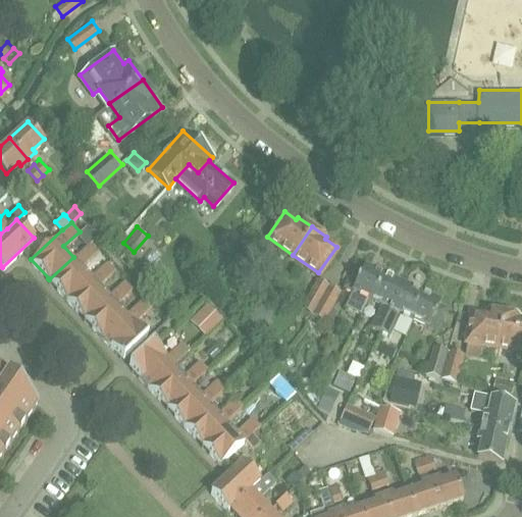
[(90,242),(73,257),(49,279),(50,279),(66,298),(91,275),(81,265),(97,250),(90,242)]
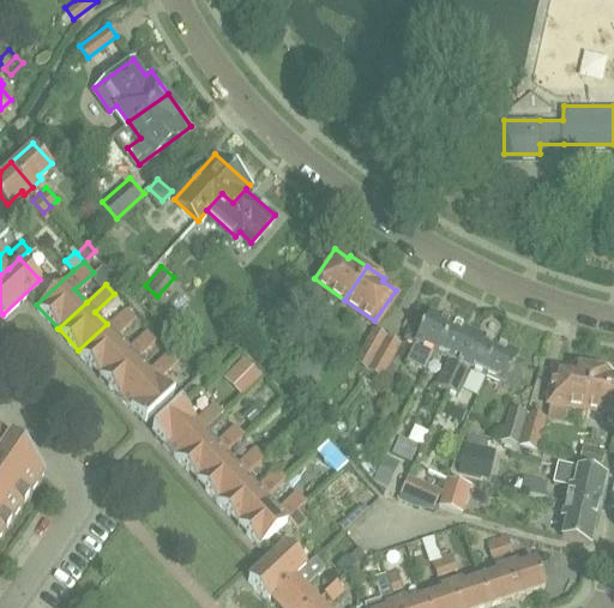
[(126,306),(107,324),(78,350),(98,372),(98,373),(127,345),(115,333),(134,315),(126,306)]
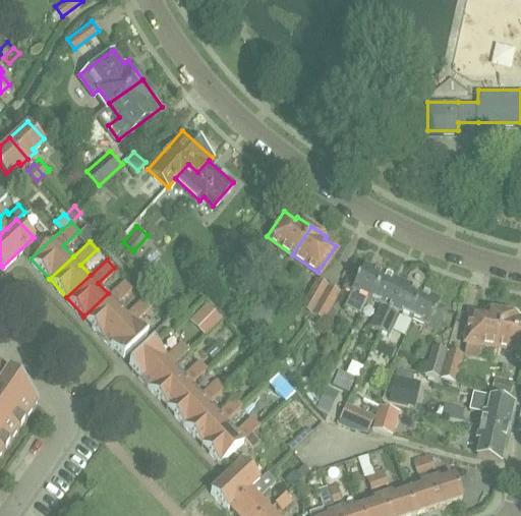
[(366,296),(370,298),(383,271),(363,262),(362,266),(353,262),(343,284),(351,288),(351,289),(344,304),(359,311),(366,296)]
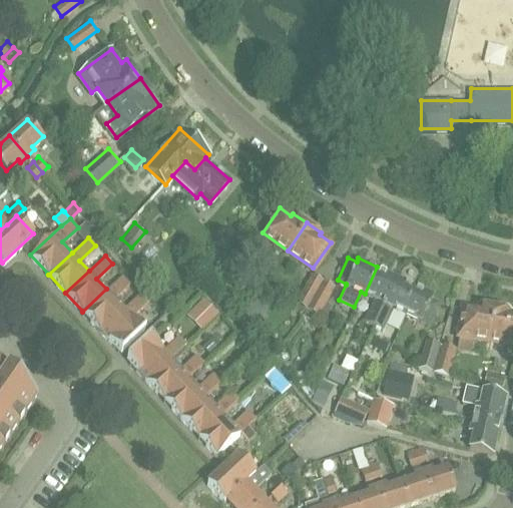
[(374,324),(396,276),(377,267),(365,294),(375,298),(365,319),(374,324)]
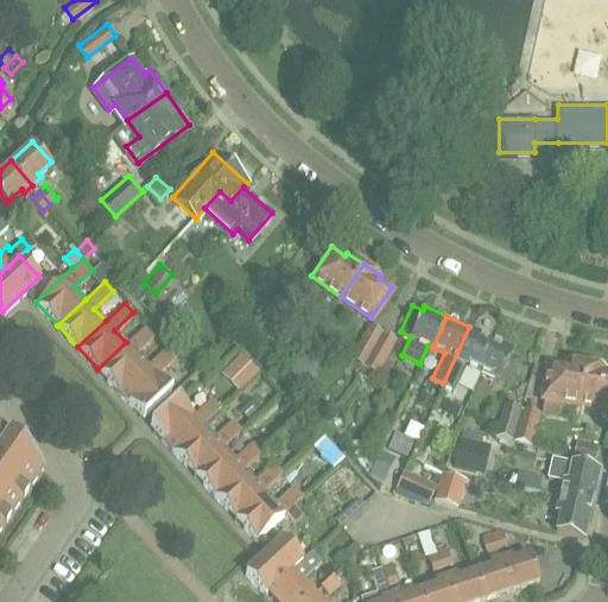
[(366,362),(385,328),(373,322),(353,355),(366,362)]
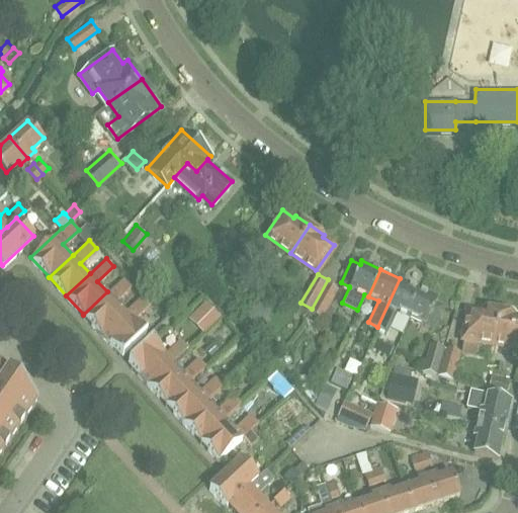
[(123,277),(107,291),(83,315),(84,315),(101,333),(124,311),(115,301),(131,285),(123,277)]
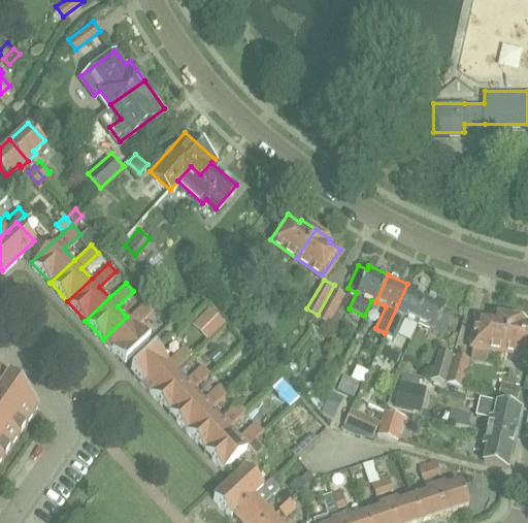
[(414,320),(427,293),(407,284),(385,333),(393,337),(404,316),(414,320)]
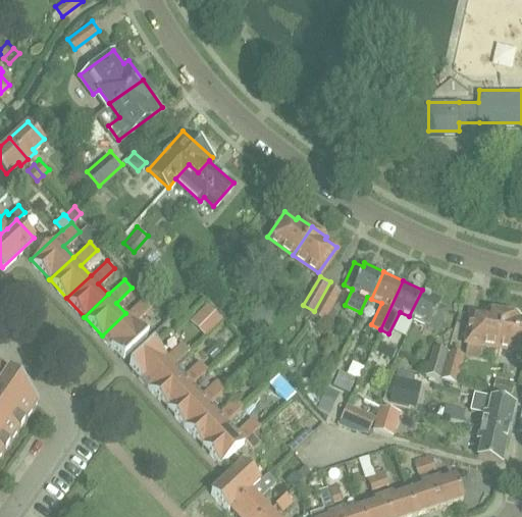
[(330,281),(314,311),(324,317),(342,288),(330,281)]
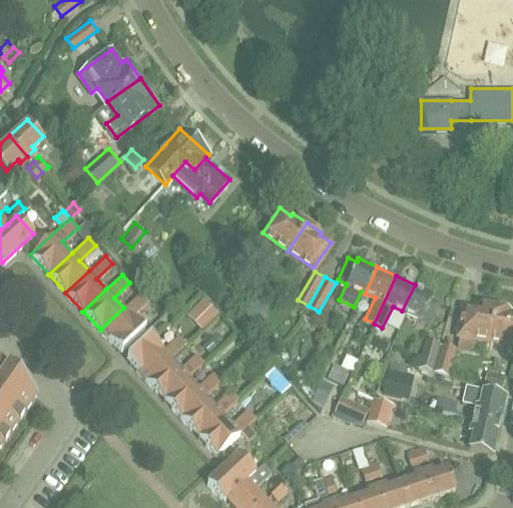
[(415,285),(402,311),(421,320),(430,324),(440,301),(432,297),(433,294),(415,285)]
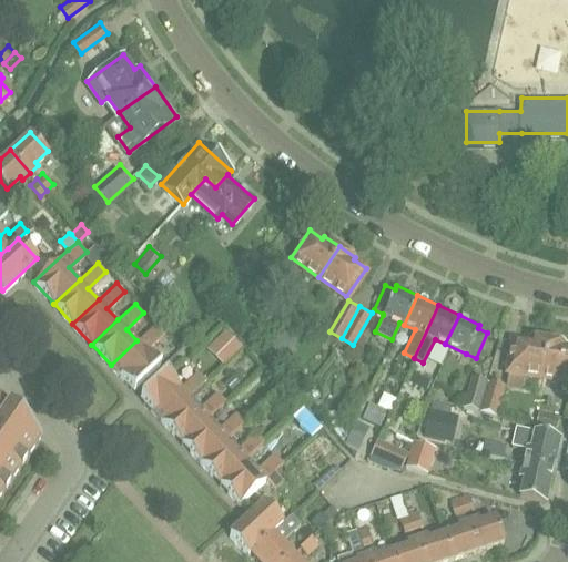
[(137,340),(111,365),(131,386),(133,388),(160,365),(145,349),(163,333),(154,324),(137,340)]
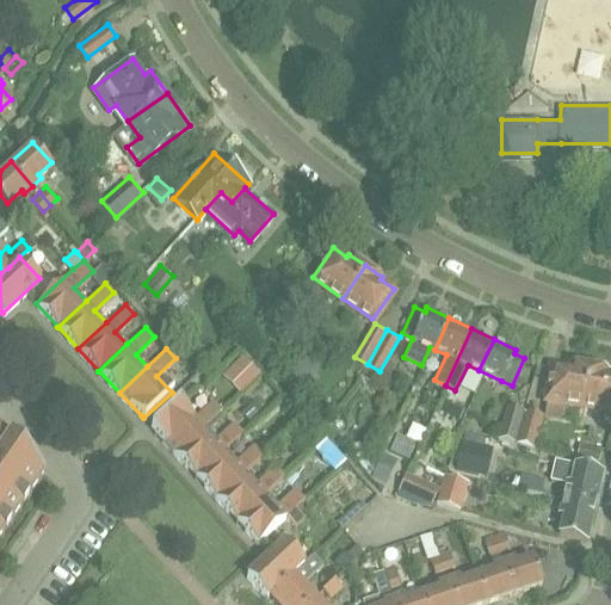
[(259,370),(241,352),(222,371),(240,389),(259,370)]
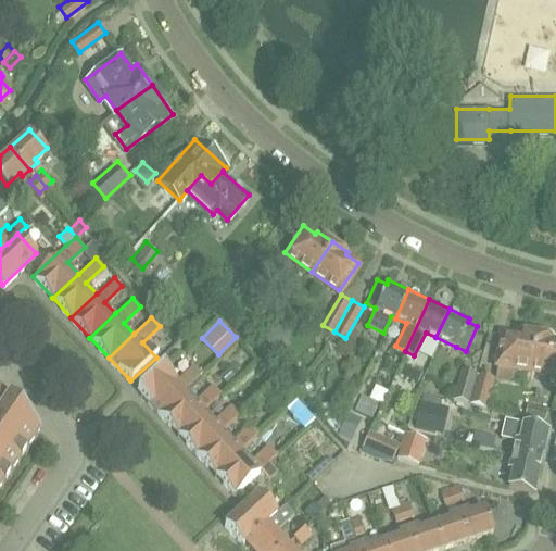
[(279,322),(262,349),(274,357),(292,330),(279,322)]
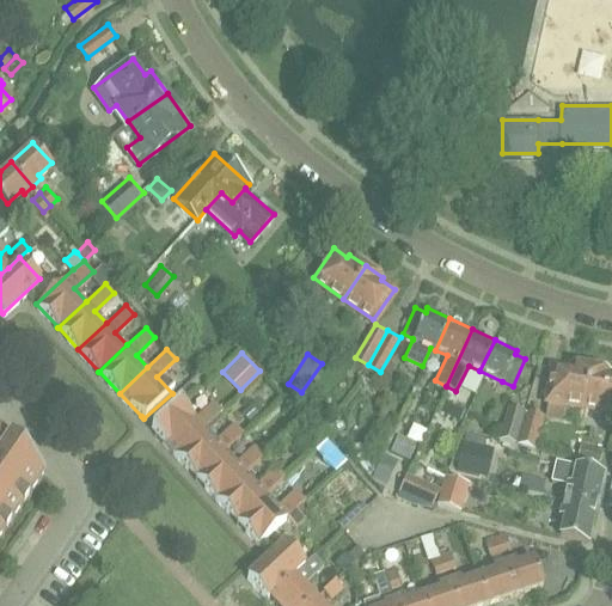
[(582,404),(589,366),(569,362),(568,366),(551,363),(546,398),(582,404)]
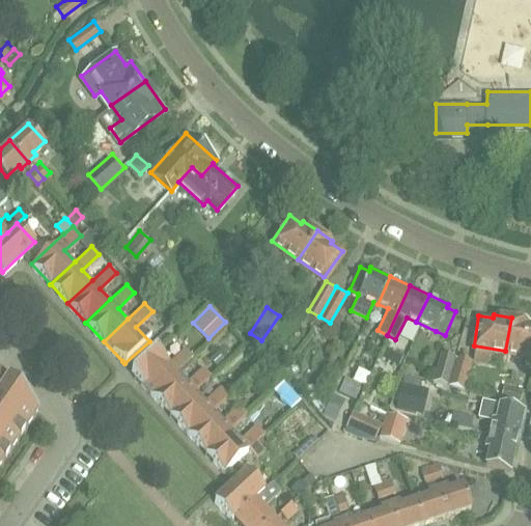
[(511,317),(505,351),(530,355),(530,323),(528,323),(529,320),(511,317)]
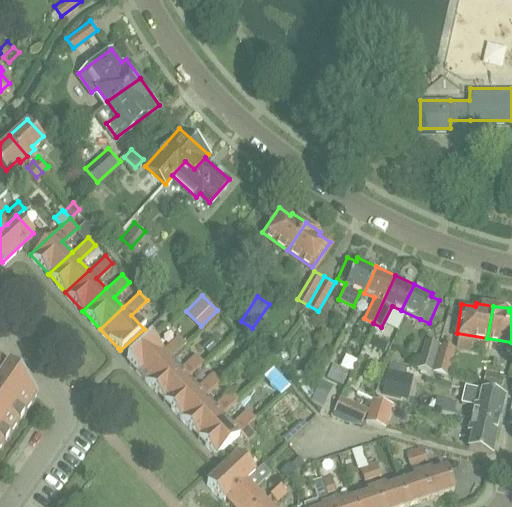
[(129,359),(129,360),(146,379),(170,357),(186,342),(178,334),(162,349),(149,335),(126,357),(129,359)]
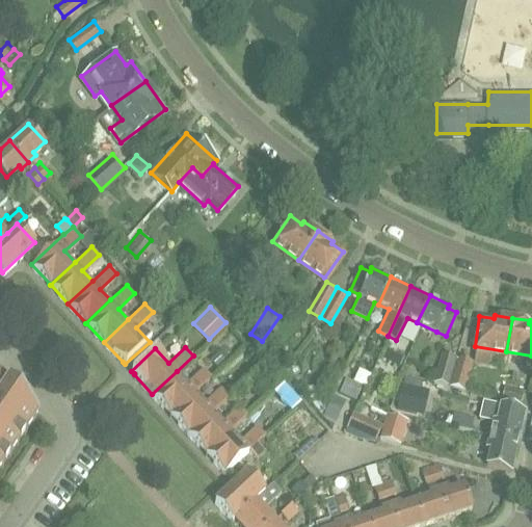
[(225,358),(218,349),(210,357),(218,365),(225,358)]
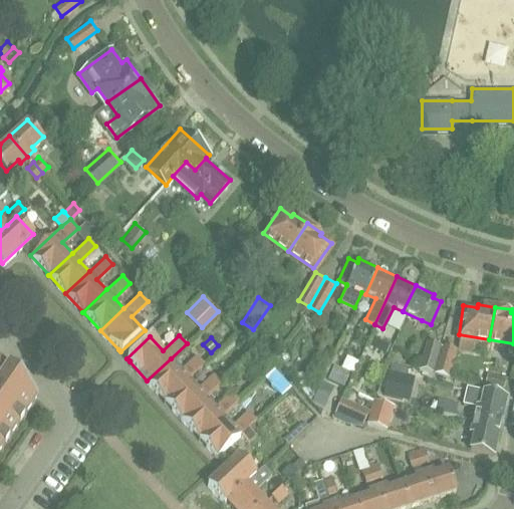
[(436,369),(443,343),(428,339),(420,365),(436,369)]
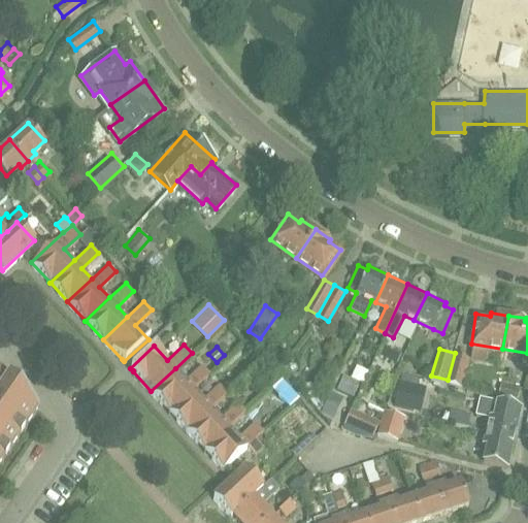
[(455,353),(448,380),(463,385),(471,358),(455,353)]
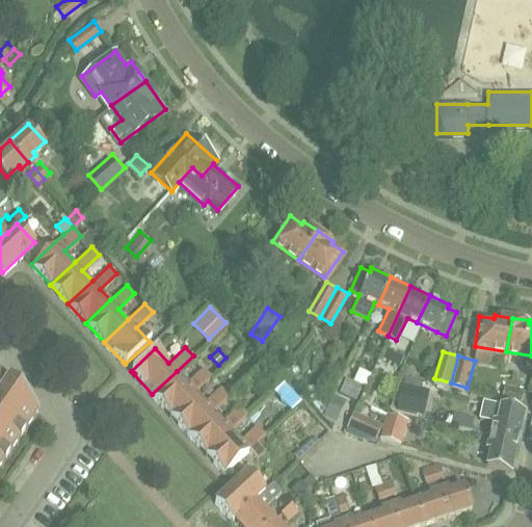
[(169,414),(194,390),(211,375),(203,367),(186,381),(177,371),(152,394),(169,413),(169,414)]
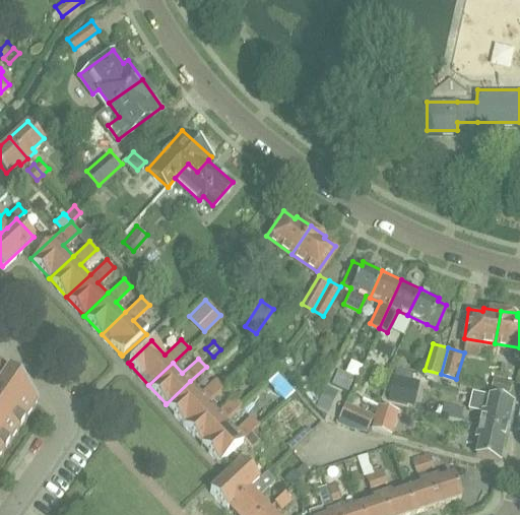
[(0,455),(25,419),(38,402),(7,370),(6,370),(0,366),(0,455)]
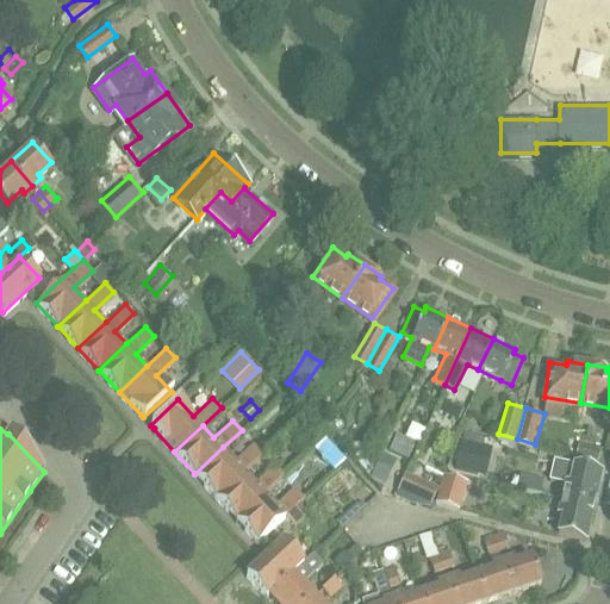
[(390,447),(405,454),(412,439),(397,431),(390,447)]
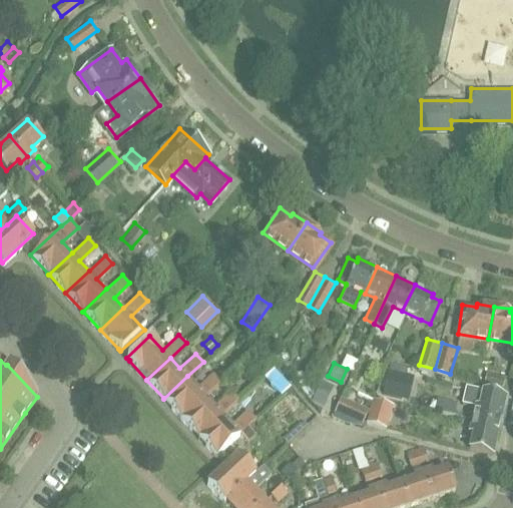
[(390,369),(385,393),(404,397),(410,373),(390,369)]
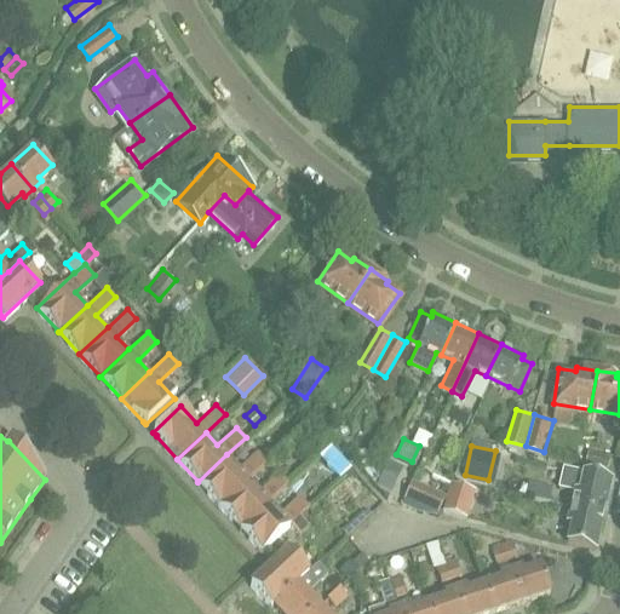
[(610,453),(587,447),(584,462),(608,468),(610,453)]
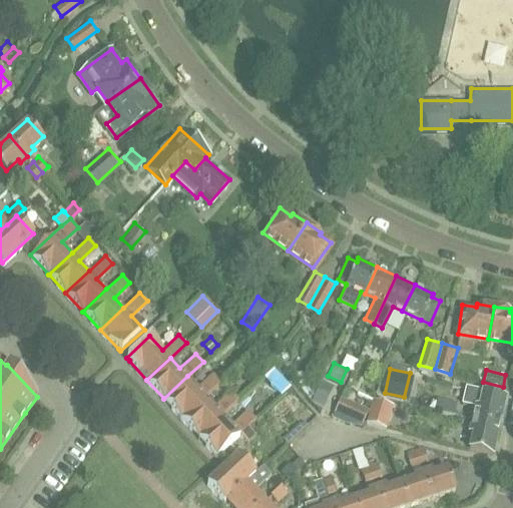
[(181,417),(204,395),(220,380),(212,372),(197,387),(187,376),(163,399),(164,399),(181,417)]
